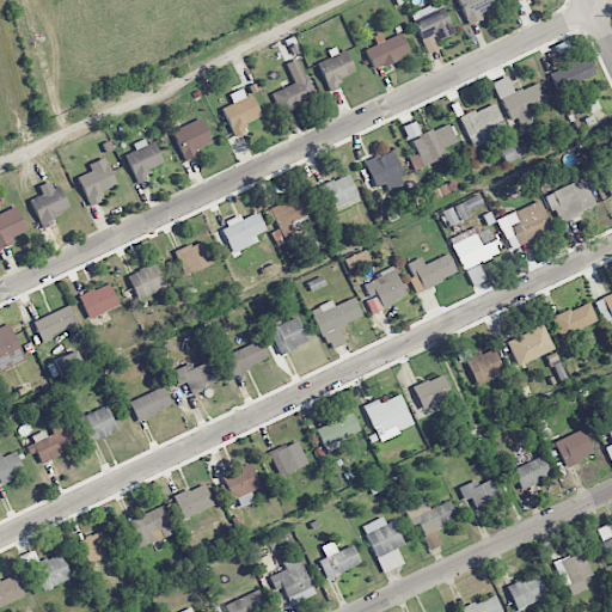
[(454,34),(440,0),(409,13),(427,54),(440,48),(438,41),(454,34)]
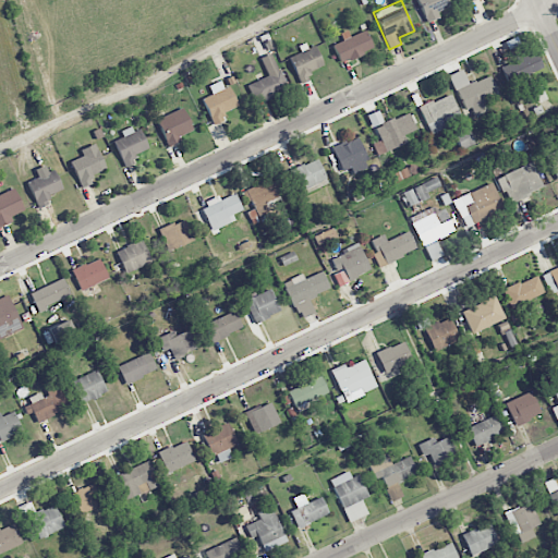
[(449,7),(446,0),(417,0),(425,22),(440,17),(438,11),(449,7)]
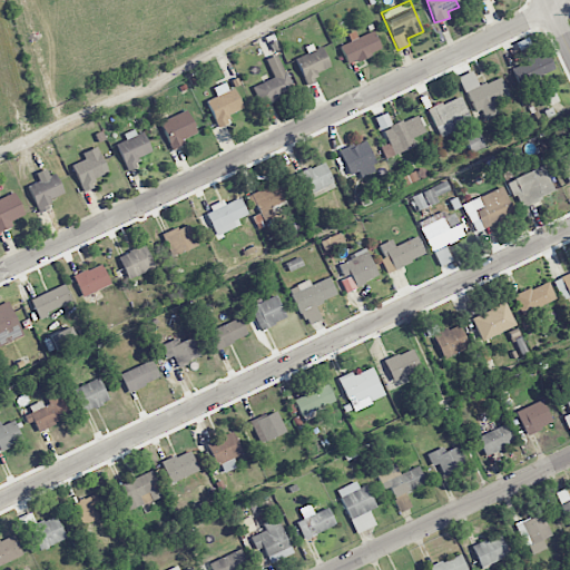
[(356,37),(355,30),(347,33),(351,41),(340,46),(346,64),(381,51),(374,31),(356,37)]
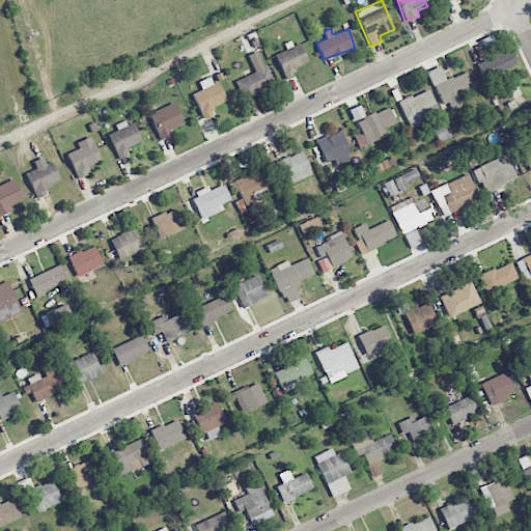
[(307,63),(301,43),(275,50),(283,79),(295,76),(292,67),(307,63)]
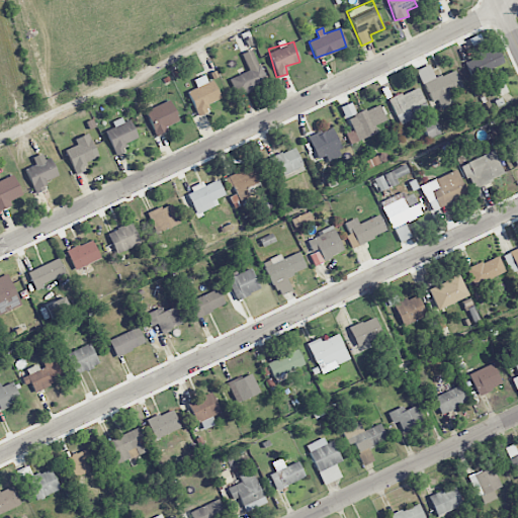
[(464,61),(471,77),(504,63),(497,47),(464,61)]
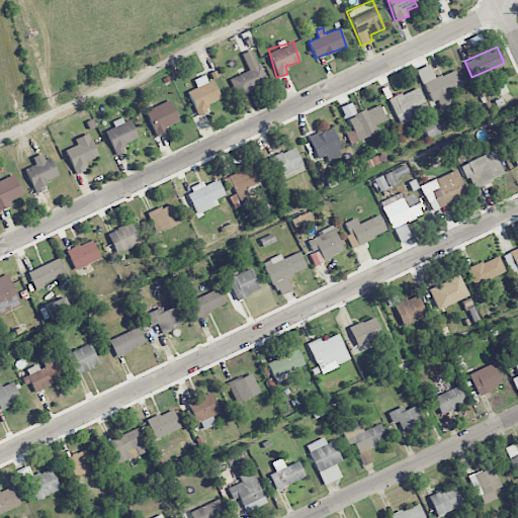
[(249,70),(232,78),(239,95),(267,83),(252,49),(241,54),(249,70)]
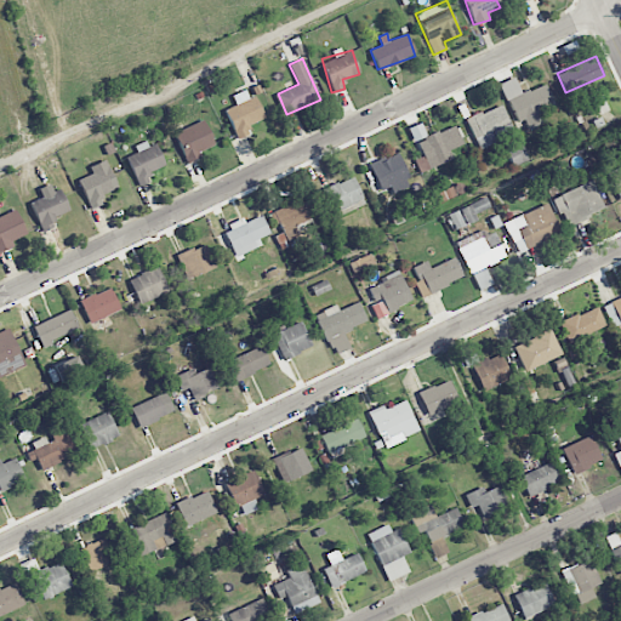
[(520,131),(546,121),(542,110),(554,106),(546,84),(520,92),(516,77),(502,81),(520,131)]
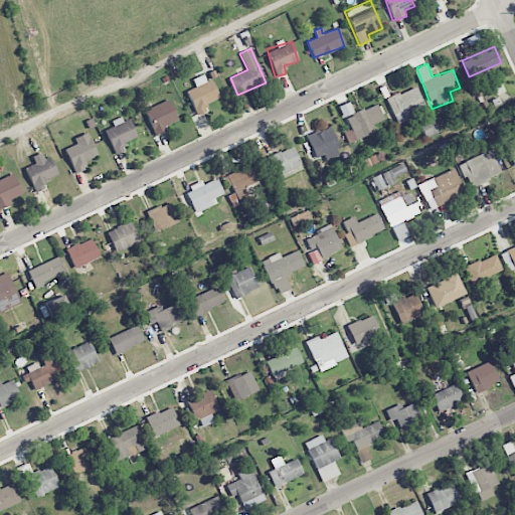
[(195,87),(186,91),(197,116),(208,111),(205,105),(219,99),(211,78),(206,81),(203,74),(192,78),(195,87)]
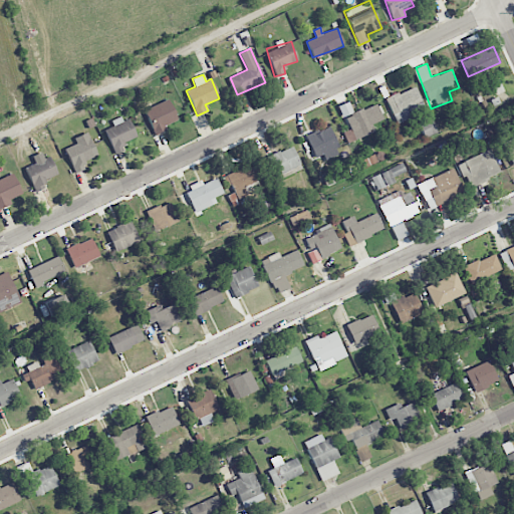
[(424,106),(415,86),(386,99),(396,123),(411,117),(409,112),(424,106)]
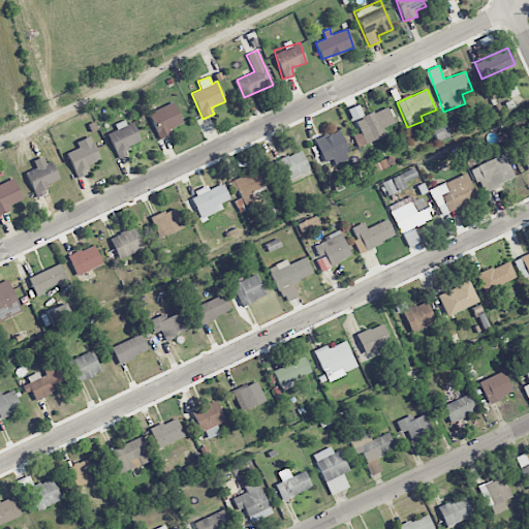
[(183,123),(173,101),(148,113),(159,138),(173,133),(170,129),(183,123)]
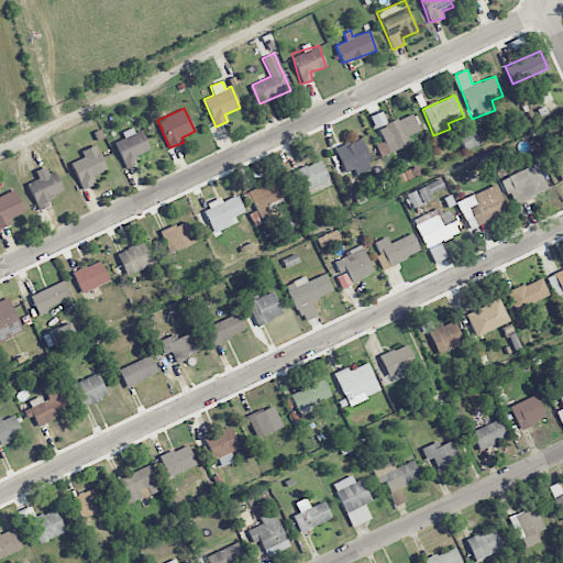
[(385,124),(383,112),(371,114),(374,128),(385,124)]
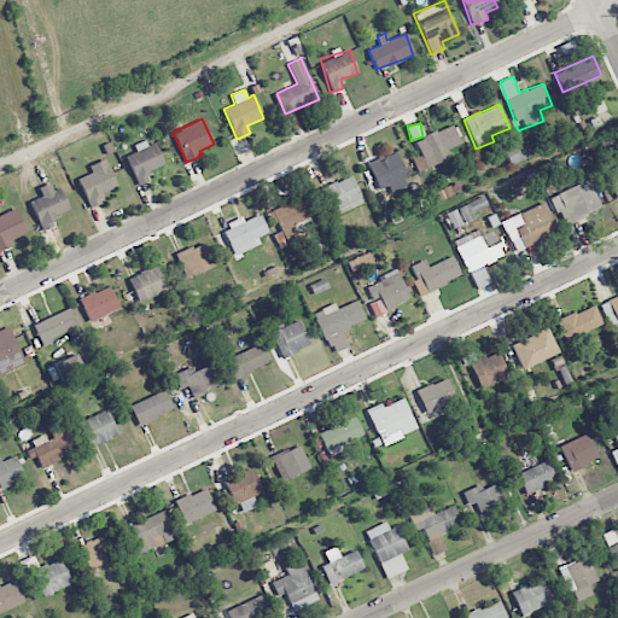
[(460,145),(454,127),(415,139),(420,157),(413,159),(417,170),(452,159),(448,149),(460,145)]
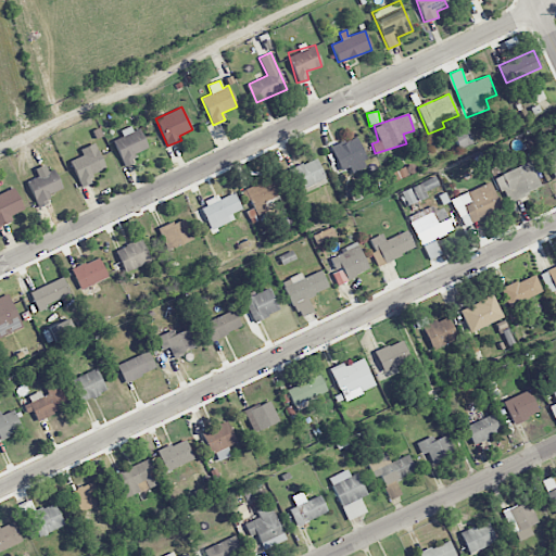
[(121,133),(123,137),(113,140),(124,166),(135,163),(131,154),(147,149),(138,125),(121,133)]
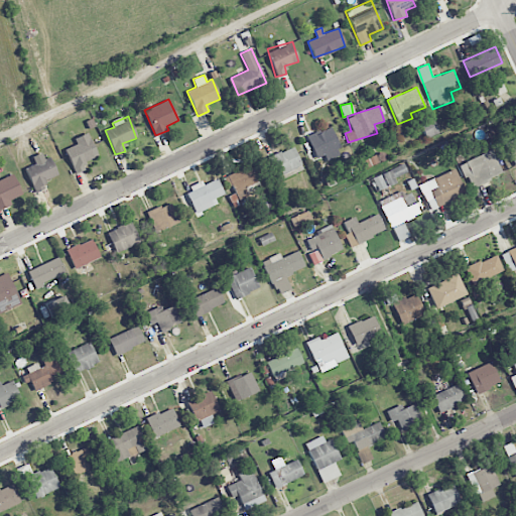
[(438,134),(432,118),(419,123),(426,139),(438,134)]
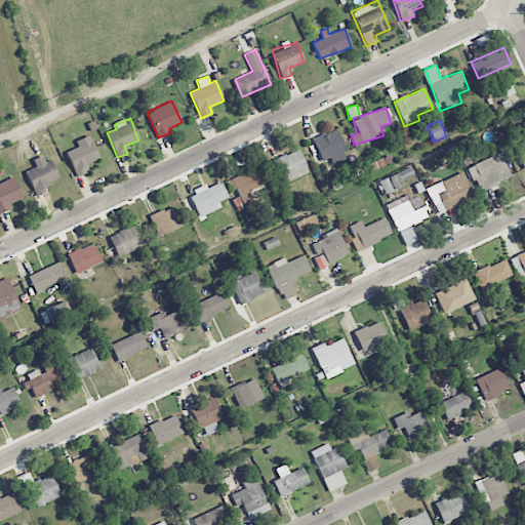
[(333,164),(348,158),(336,129),(312,138),(321,161),(330,157),(333,164)]
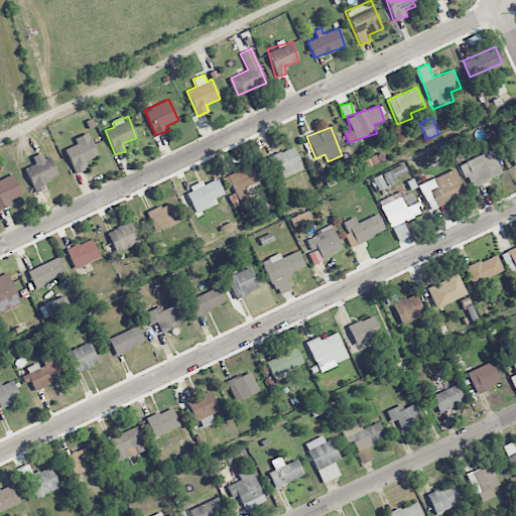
[(65,149),(76,173),(86,168),(83,162),(98,156),(87,133),(74,139),(77,144),(65,149)]
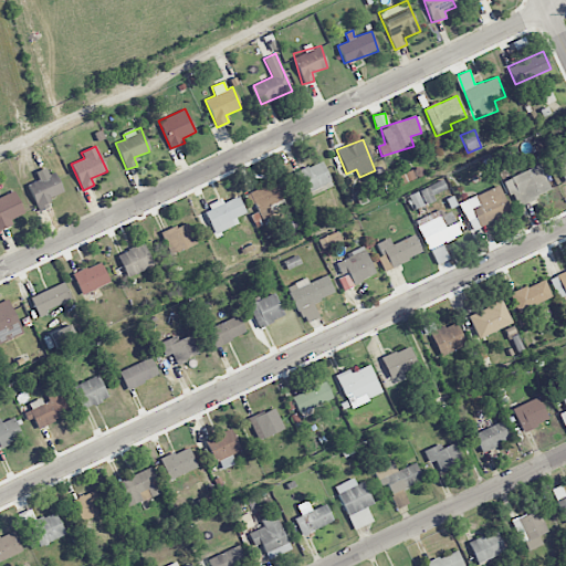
[(565,152),(554,157),(565,181),(565,180),(565,152)]
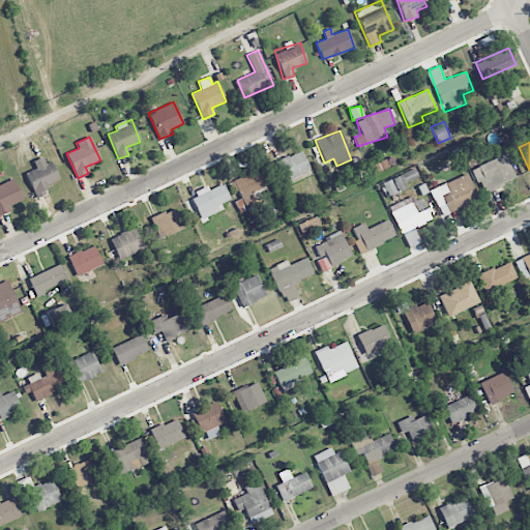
[(275,162),(286,185),(312,174),(301,150),(275,162)]
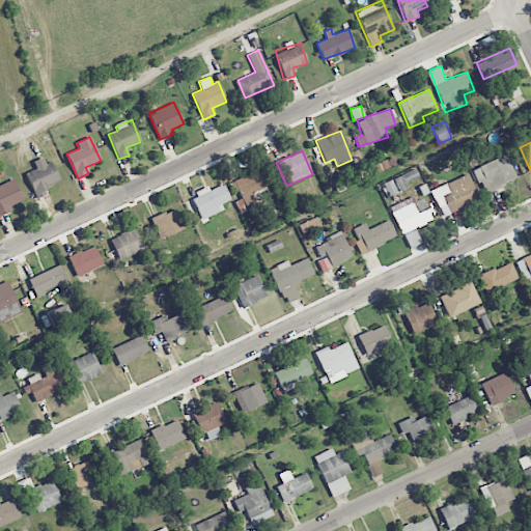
[(473,168),(483,193),(516,179),(506,155),(473,168)]
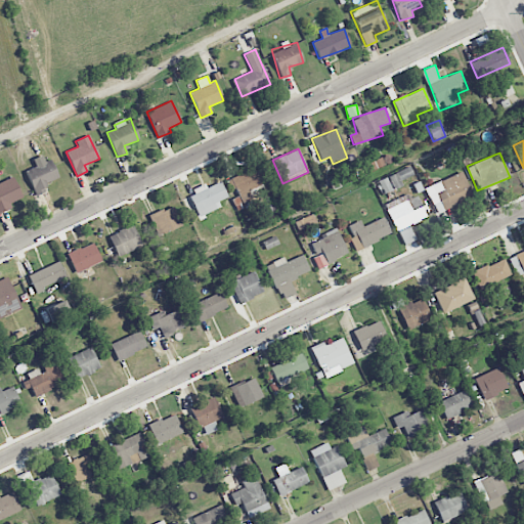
[(368,170),(393,163),(390,155),(366,162),(368,170)]
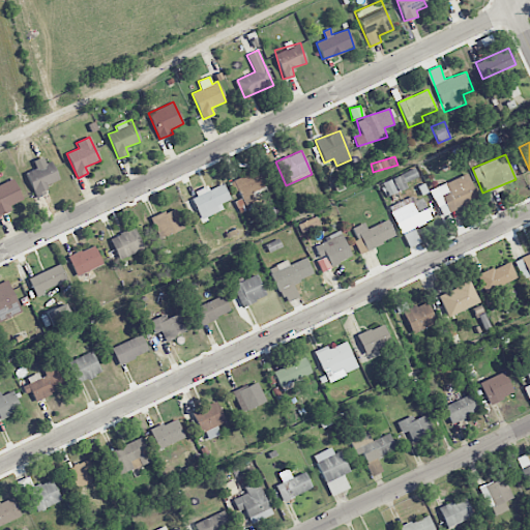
[(59,179),(51,162),(25,173),(35,198),(48,193),(45,186),(59,179)]
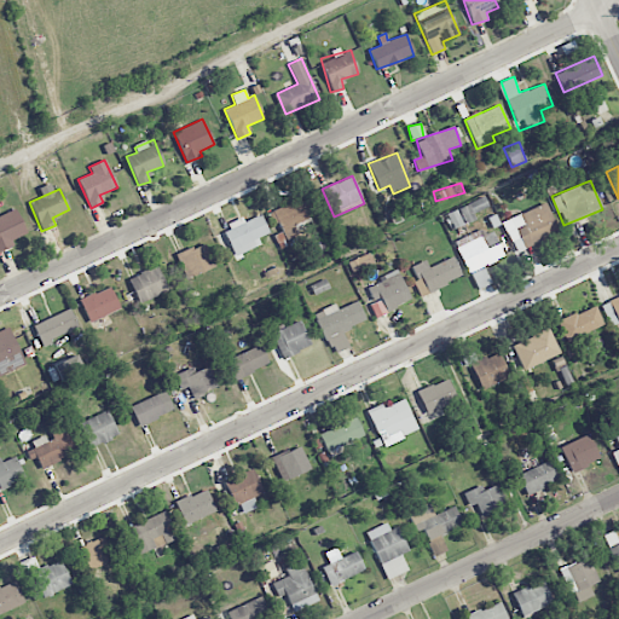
[(284,239),(314,227),(302,197),(272,210),(284,239)]
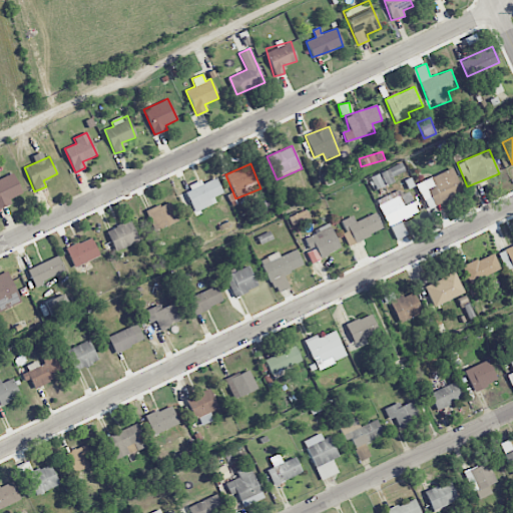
[(405,172),(403,163),(389,167),(391,175),(405,172)]
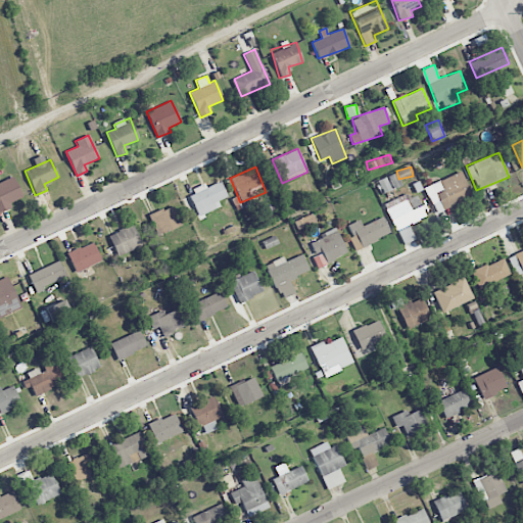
[(435,211),(472,196),(462,171),(425,186),(435,211)]
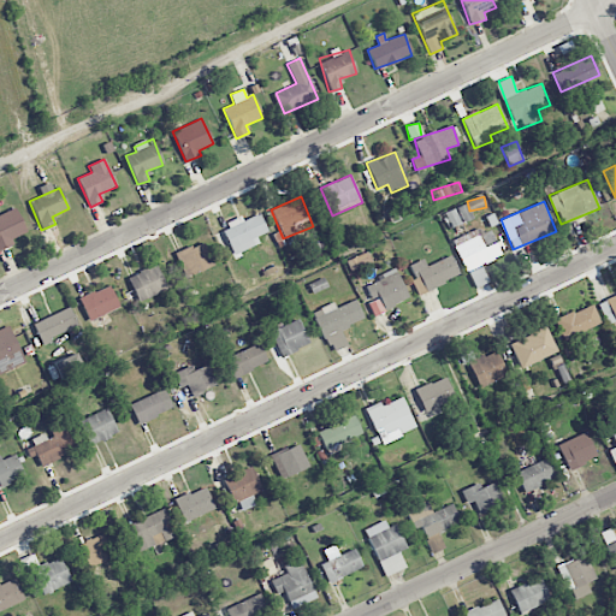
[(472,219),(465,203),(444,212),(451,227),(472,219)]
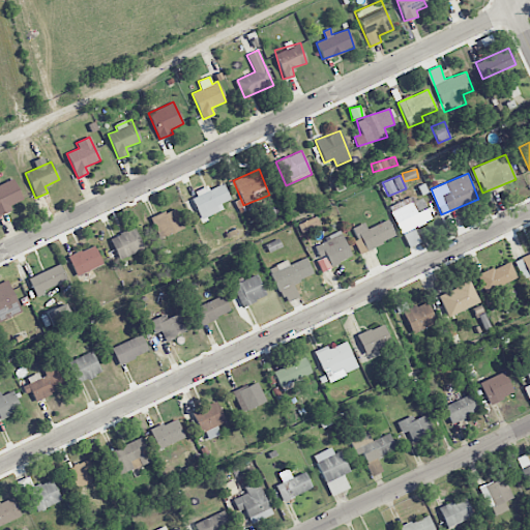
[(0,214),(13,209),(11,206),(23,201),(12,178),(0,183),(0,214)]
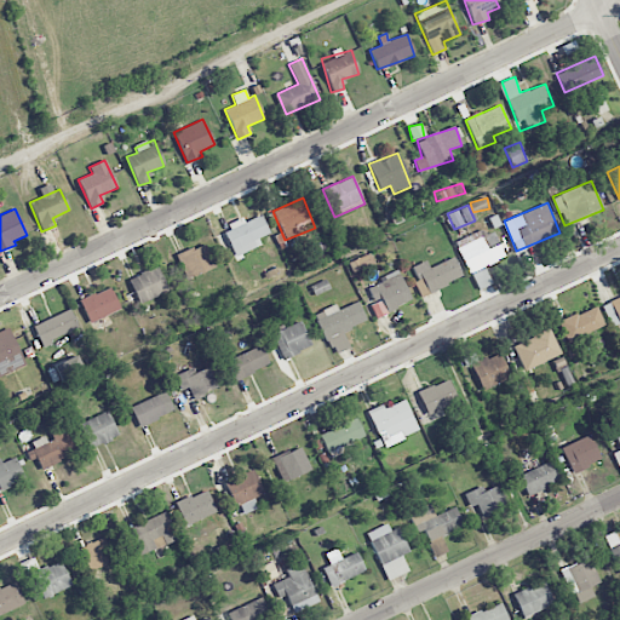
[(260,245),(258,237),(269,234),(262,214),(245,222),(242,217),(227,224),(230,230),(218,235),(223,245),(229,242),(235,257),(260,245)]
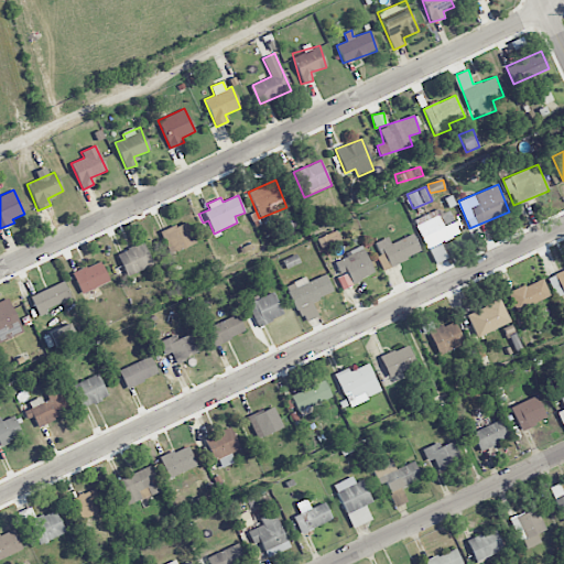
[(449,210),(441,214),(438,209),(414,219),(434,263),(447,258),(441,241),(459,234),(449,210)]
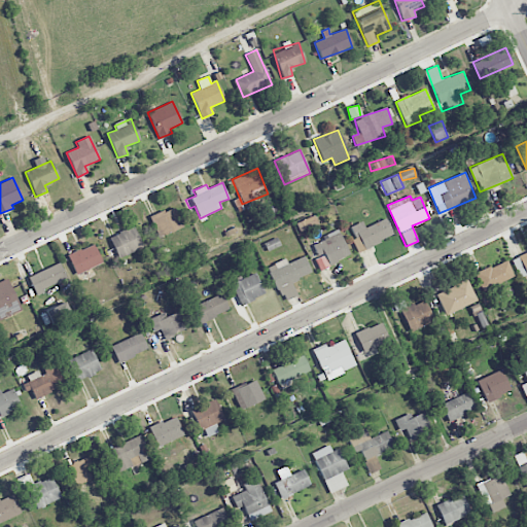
[(183,226),(175,206),(149,216),(159,237),(183,226)]
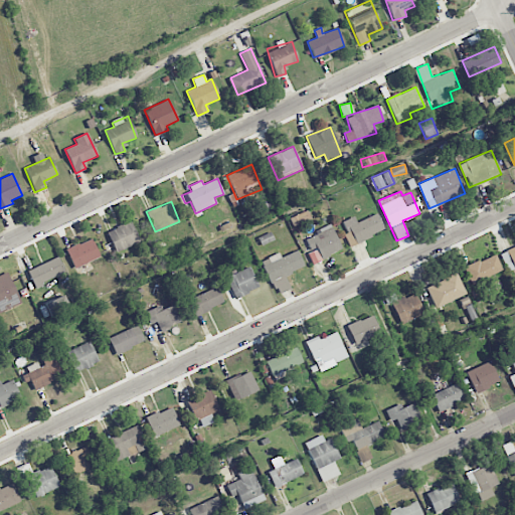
[(290,216),(293,225),(310,219),(307,211),(290,216)]
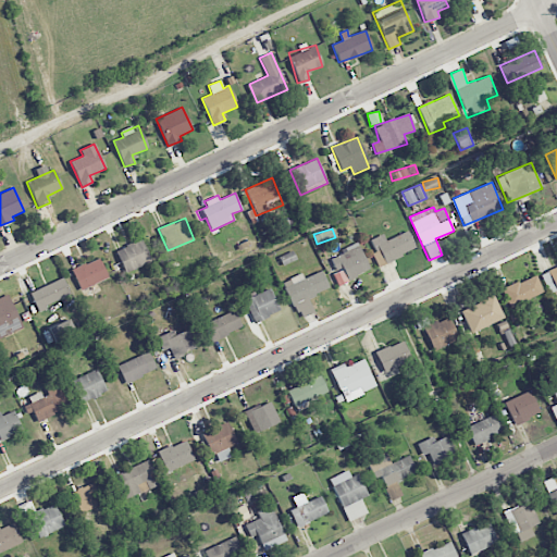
[(372,238),(383,262),(416,249),(408,231),(386,240),(383,234),(372,238)]
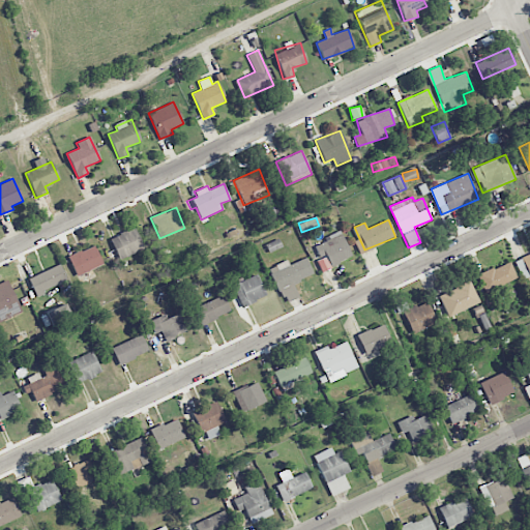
[(118,259),(144,251),(136,228),(110,237),(118,259)]
